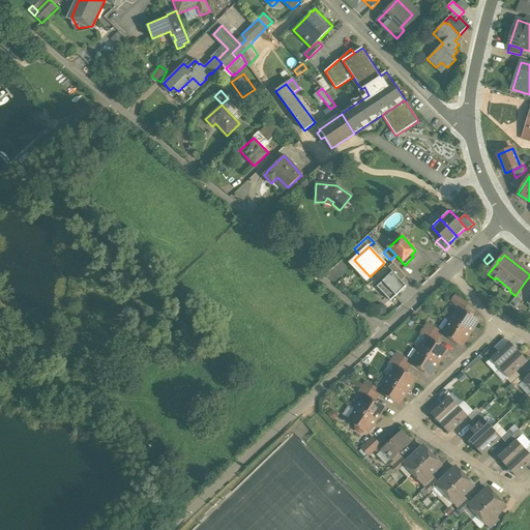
[(389,268),(402,281),(406,277),(393,264),(389,268)]
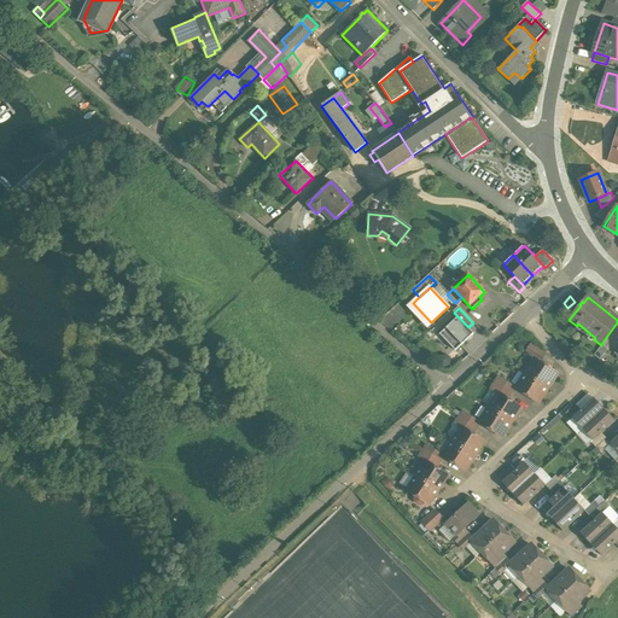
[(468,327),(459,318),(441,334),(455,351),(474,333),(468,327)]
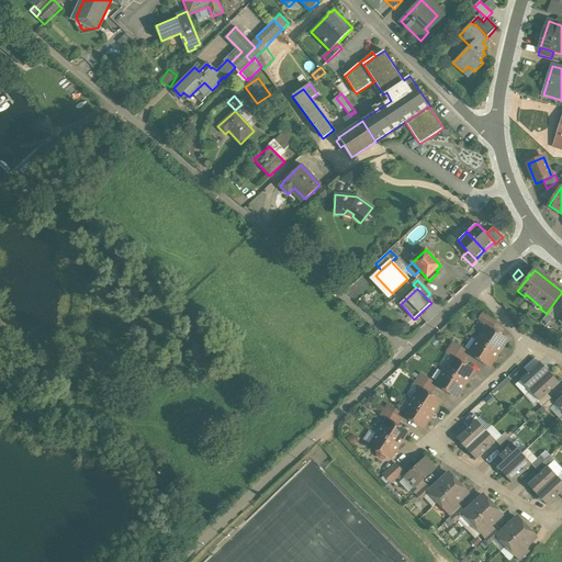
[(547,314),(539,323),(544,327),(552,317),(547,313),(547,314)]
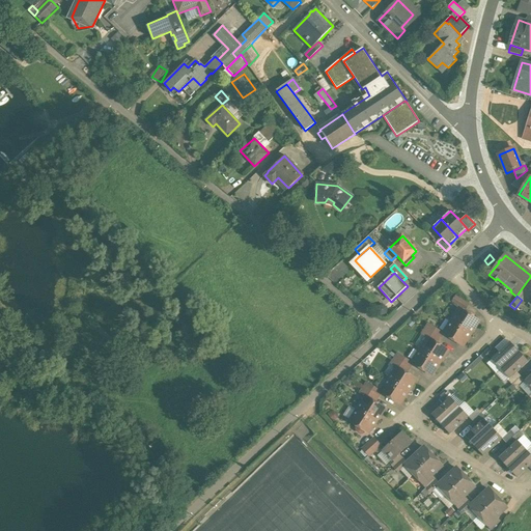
[(468,305),(455,297),(451,302),(465,310),(468,305)]
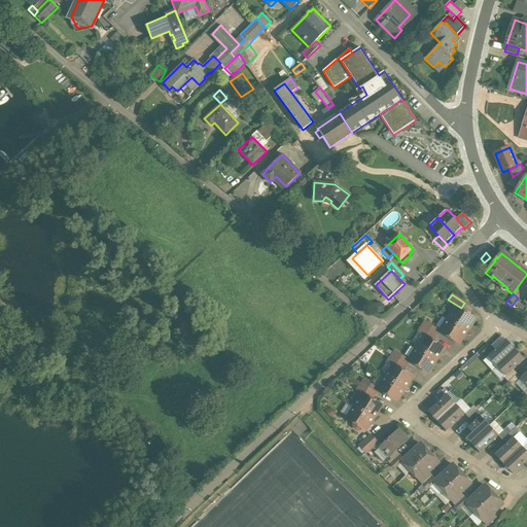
[(465,313),(456,307),(448,319),(467,331),(475,319),(469,316),(469,313),(467,312),(465,313)]
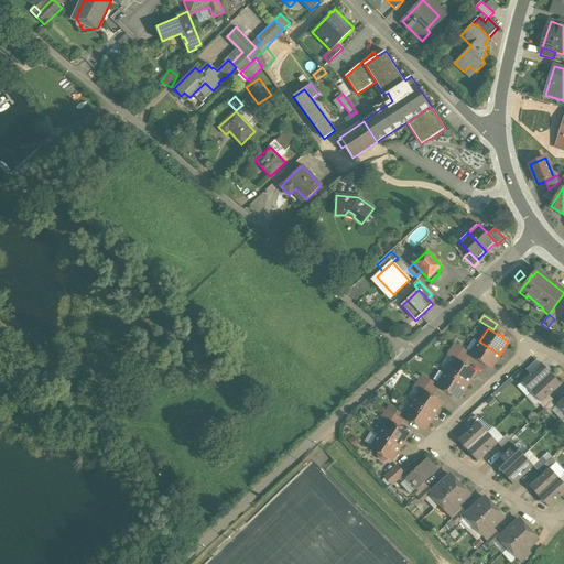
[(500,355),(479,342),(472,354),(491,367),(500,355)]
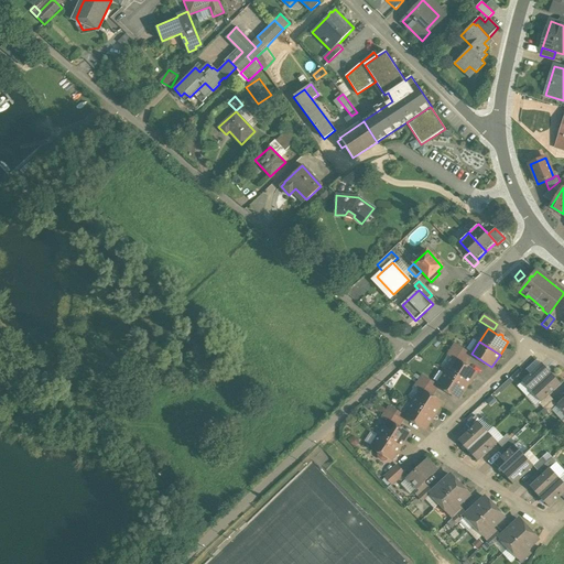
[(472,354),(456,344),(452,350),(467,359),(472,354)]
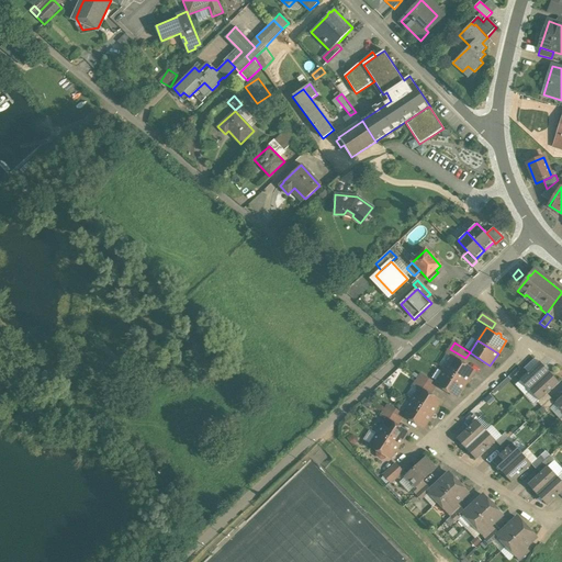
[(465,358),(450,349),(447,353),(453,358),(462,363),(465,358)]
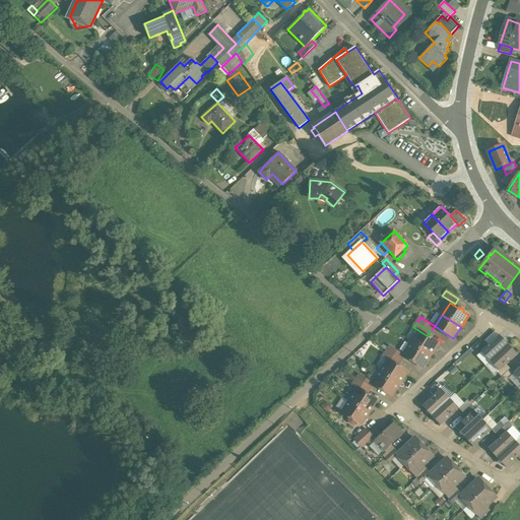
[(428,336),(419,331),(411,343),(430,355),(438,343),(428,336)]
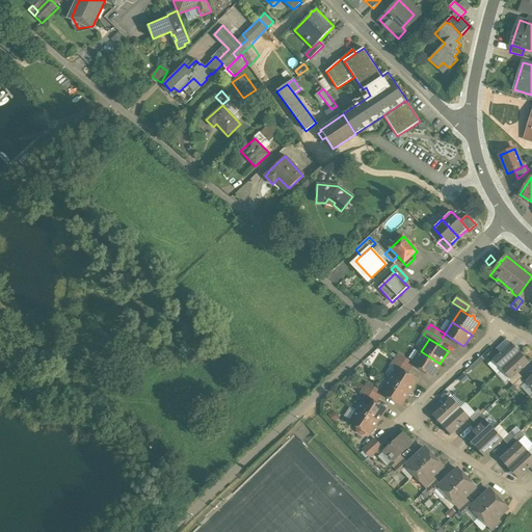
[(500,353),(493,361),(501,370),(520,352),(511,343),(500,353)]
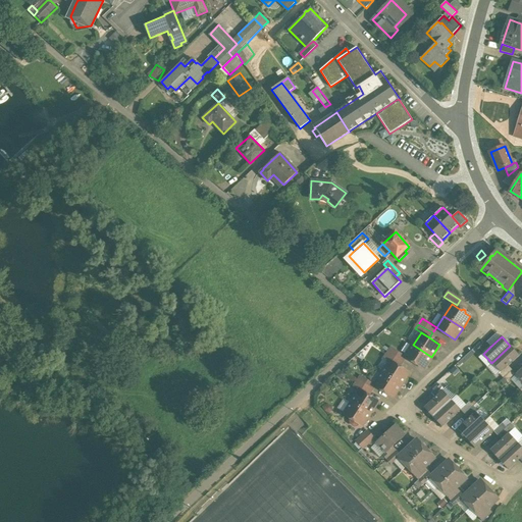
[(486,343),(477,351),(481,355),(483,354),(490,347),(486,343)]
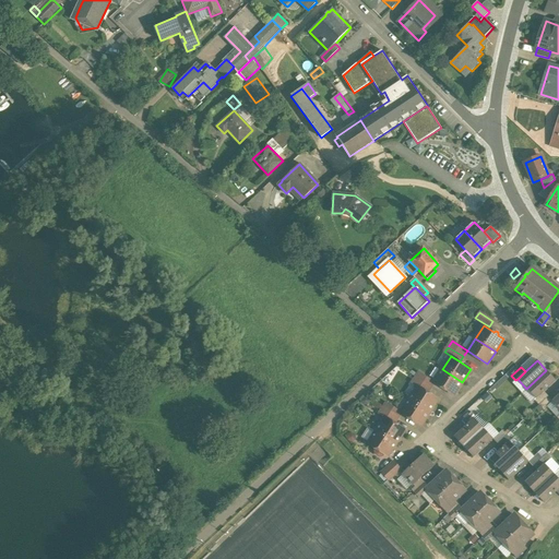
[(462,382),(442,369),(435,381),(454,394),(462,382)]
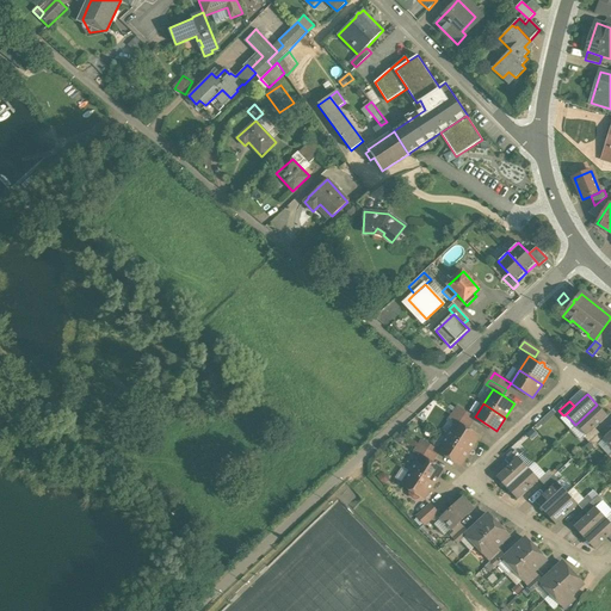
[(597,405),(575,425),(586,436),(594,429),(608,417),(597,405)]
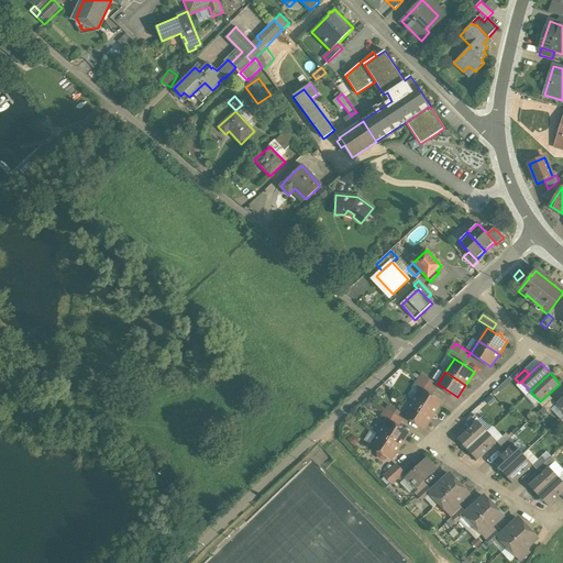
[(438,384),(422,375),(419,381),(433,390),(438,384)]
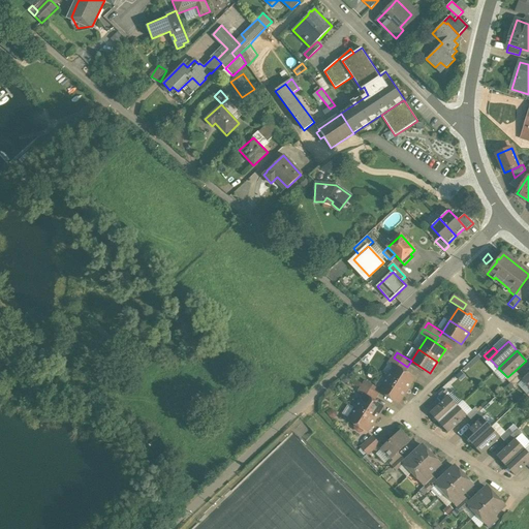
[(394,358),(390,364),(395,367),(395,366),(404,372),(407,367),(394,358)]
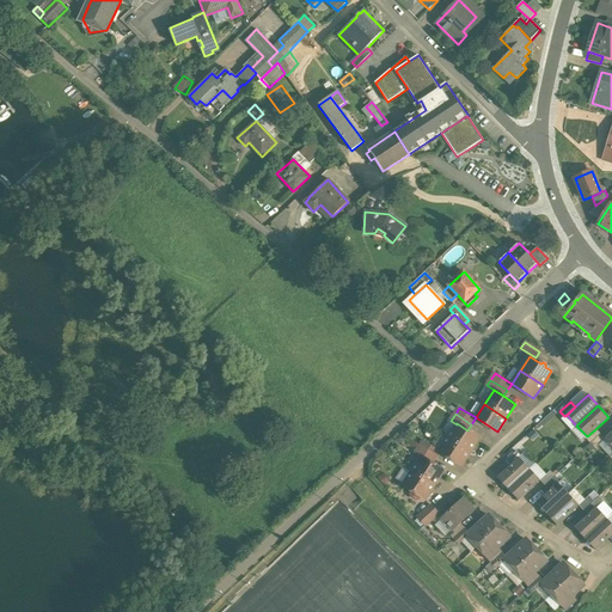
[(467,430),(457,423),(457,424),(448,438),(470,452),(479,438),(467,430)]
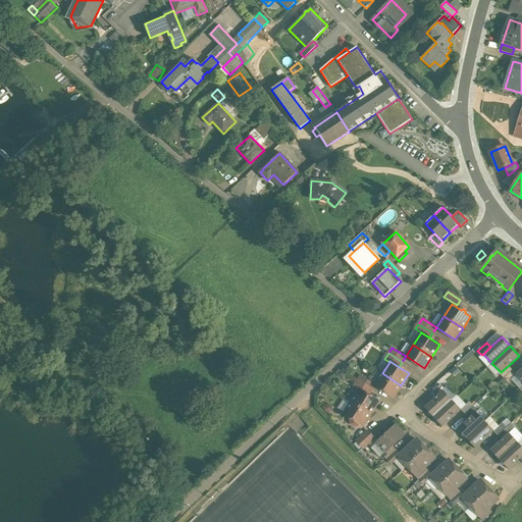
[(501,372),(499,374),(503,378),(512,370),(508,366),(501,372)]
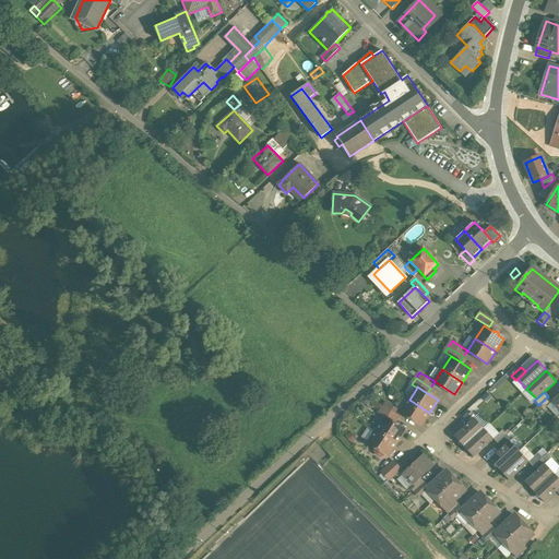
[(548,396),(538,405),(543,411),(552,402),(548,396)]
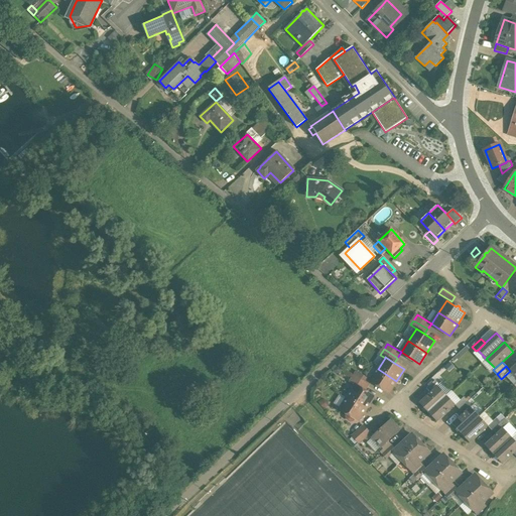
[(370,381),(389,393),(396,381),(378,369),(370,381)]
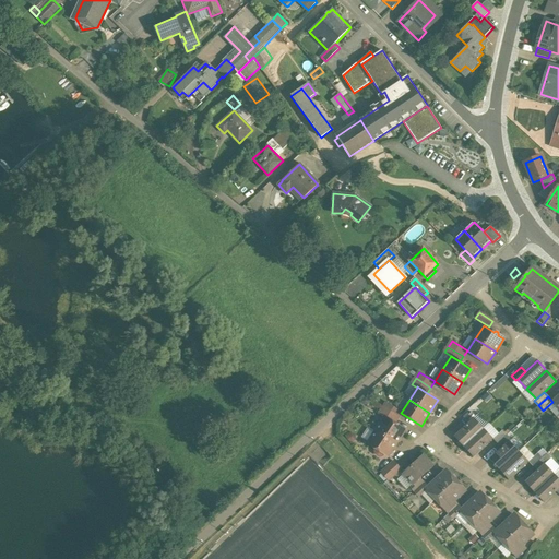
[(401,413),(387,403),(383,408),(397,418),(401,413)]
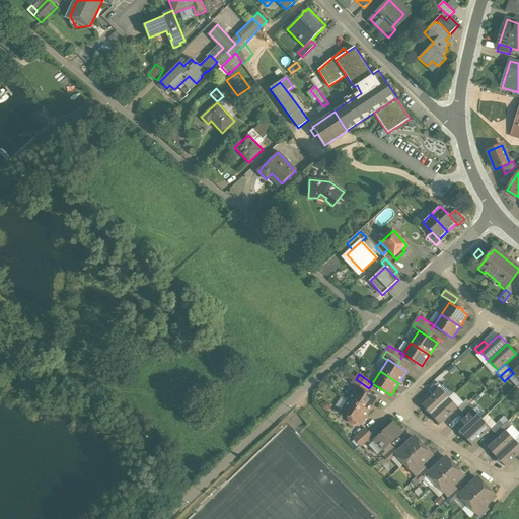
[(369,388),(356,379),(352,385),(357,388),(366,393),(369,388)]
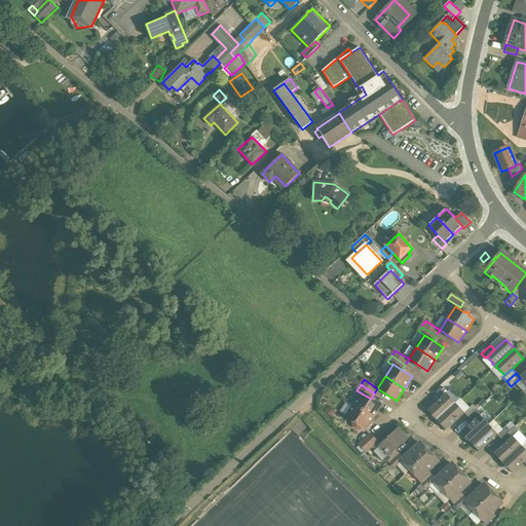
[(444,388),(435,397),(439,401),(446,395),(448,392),(444,388)]
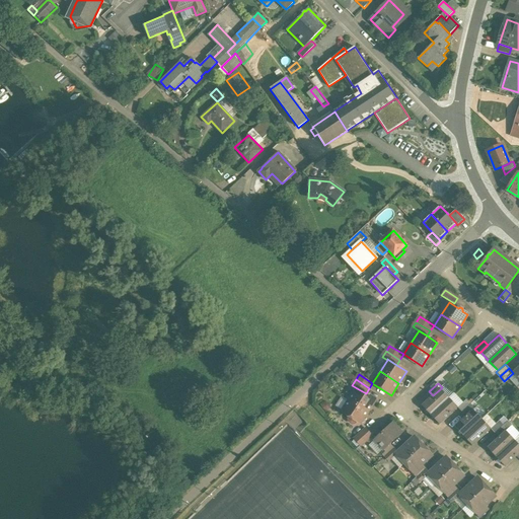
[(366,393),(357,388),(350,399),(368,412),(376,400),(366,393)]
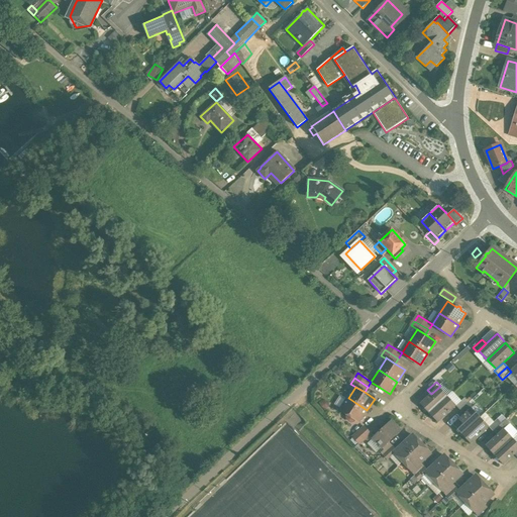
[(431,394),(420,404),(429,413),(447,397),(438,388),(431,394)]
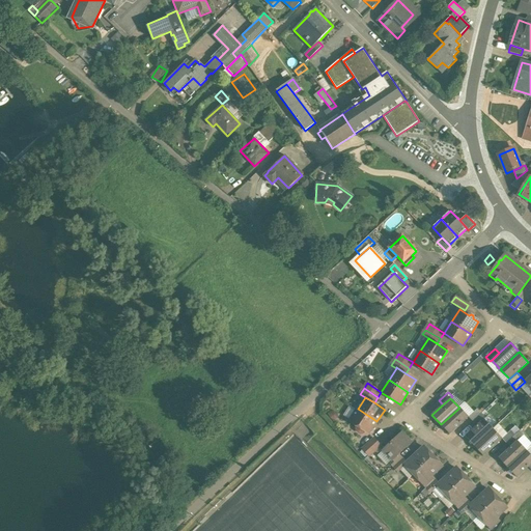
[(459,408),(441,424),(450,435),(469,417),(459,408)]
